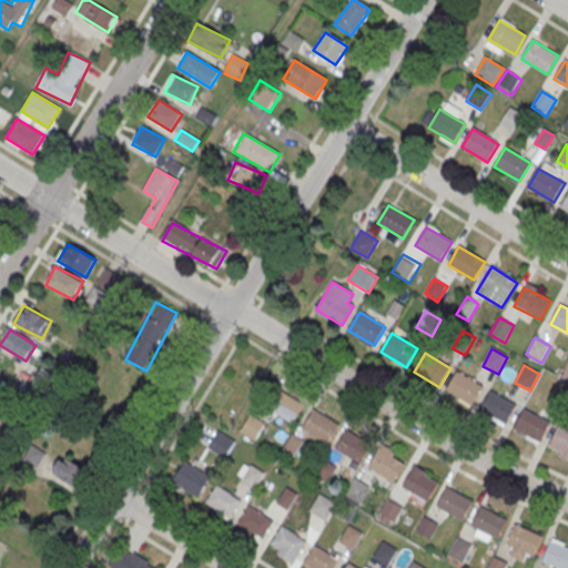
[(58,378),(40,368),(24,394),(42,404),(58,378)]
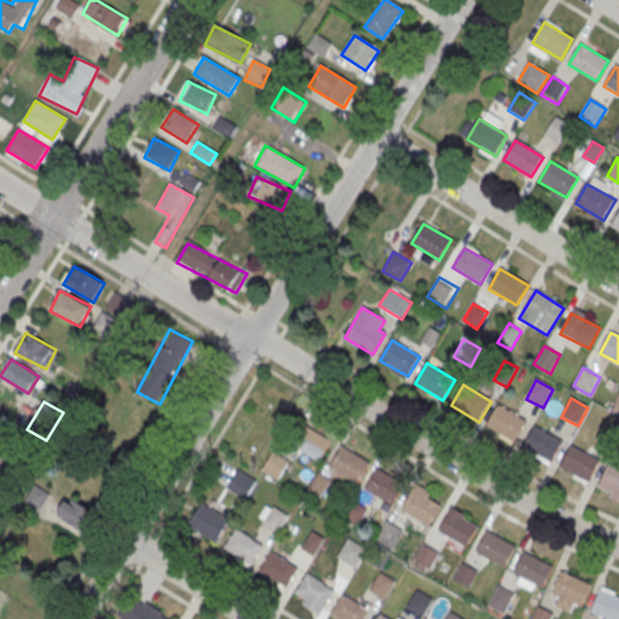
[(498,405),(526,422),(514,443),(486,426),(498,405)]
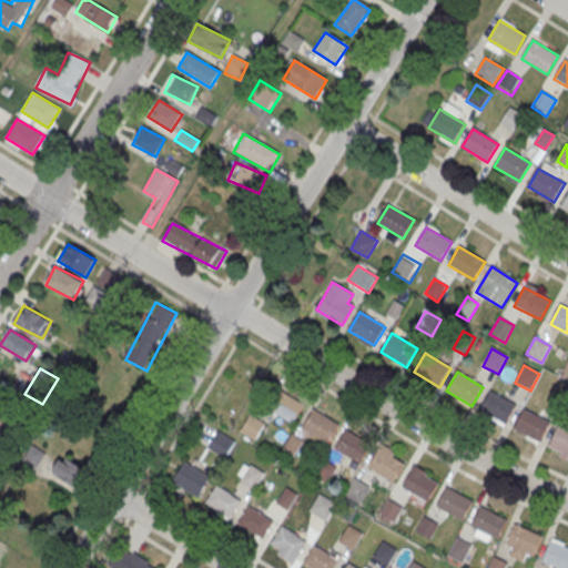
[(279,391),(304,406),(293,424),(267,408),(279,391)]
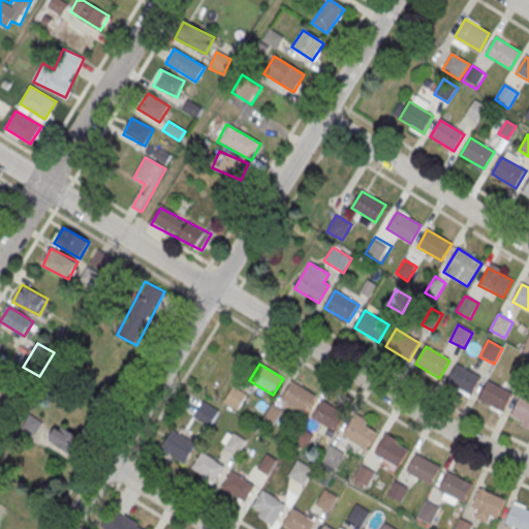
[(457,365),(480,379),(470,396),(446,381),(457,365)]
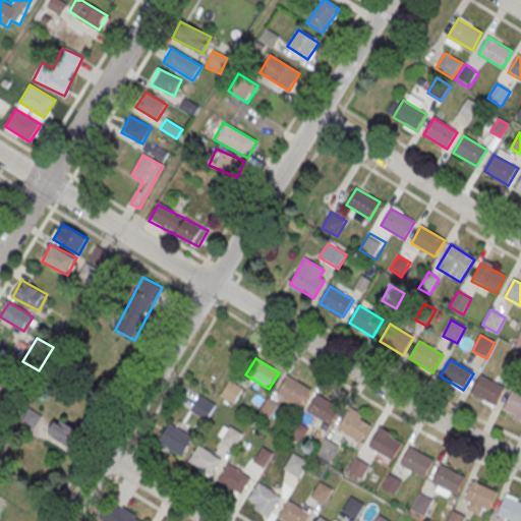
[(287,375),(310,390),(301,407),(278,393),(287,375)]
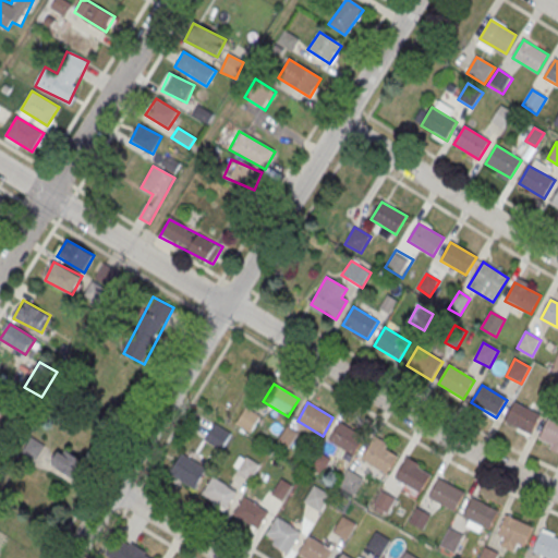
[(513,402),(540,415),(531,434),(505,421),(513,402)]
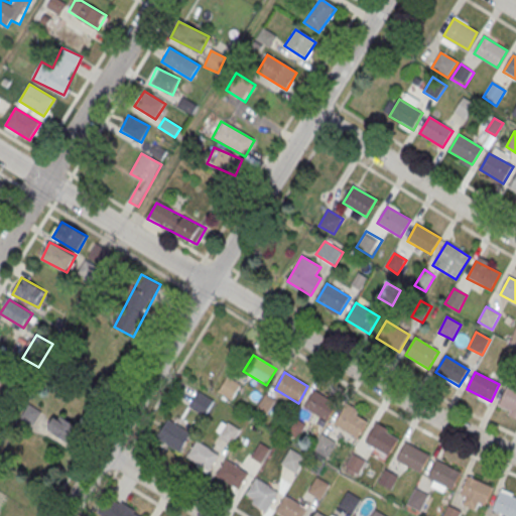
[(227,377),(241,386),(232,401),(218,392),(227,377)]
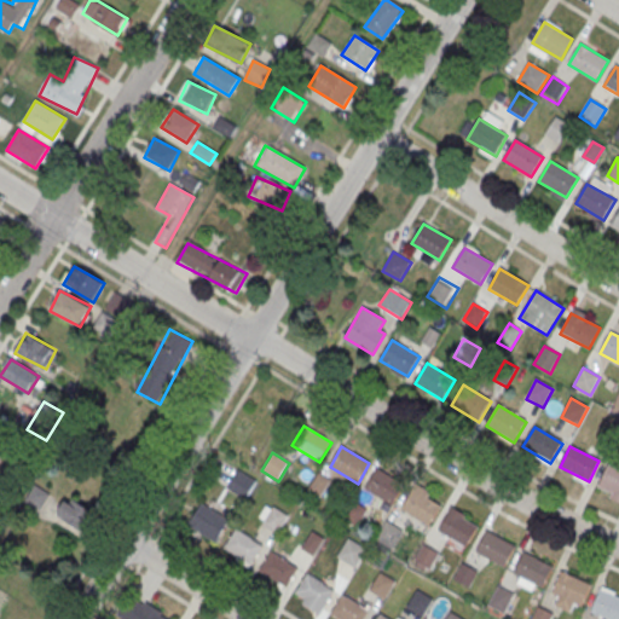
[(608,466),(618,470),(618,497),(597,486),(608,466)]
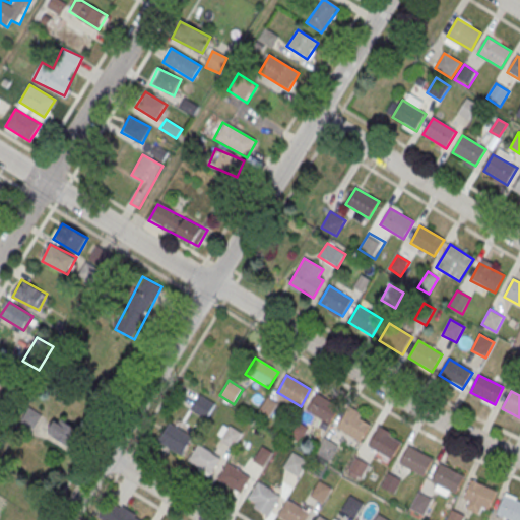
[(317,394),(340,407),(330,425),(307,410),(317,394)]
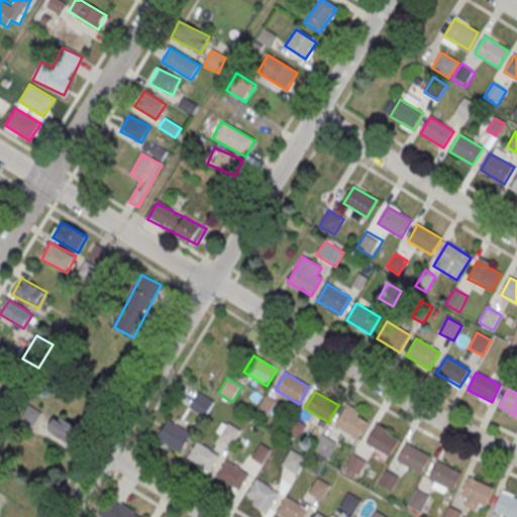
[(199,393),(214,402),(205,417),(190,408),(199,393)]
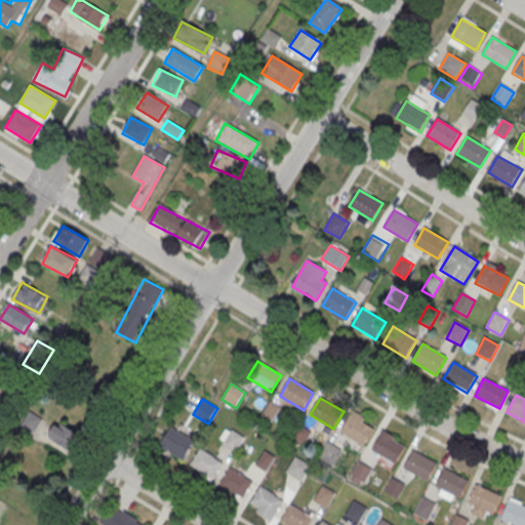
[(351,415),(374,430),(364,447),(340,433),(351,415)]
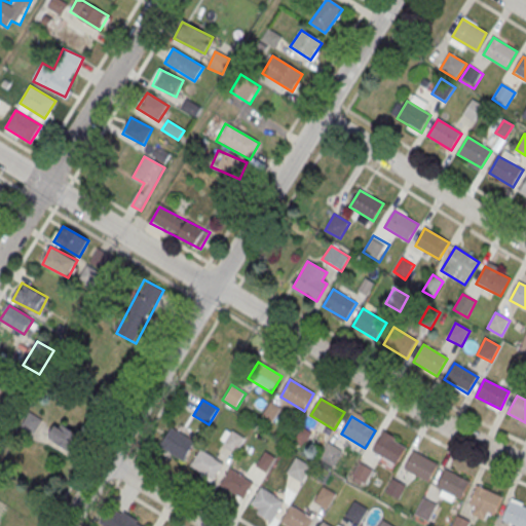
[(75,455),(84,439),(57,423),(47,439),(75,455)]
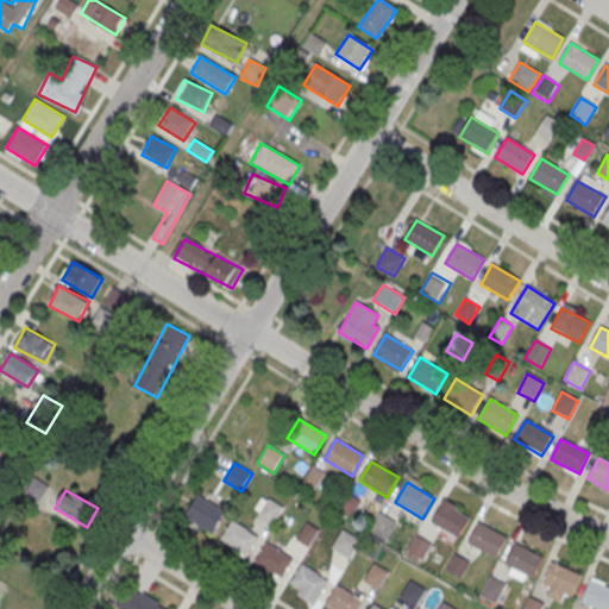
[(346,493),(362,502),(351,520),(336,510),(346,493)]
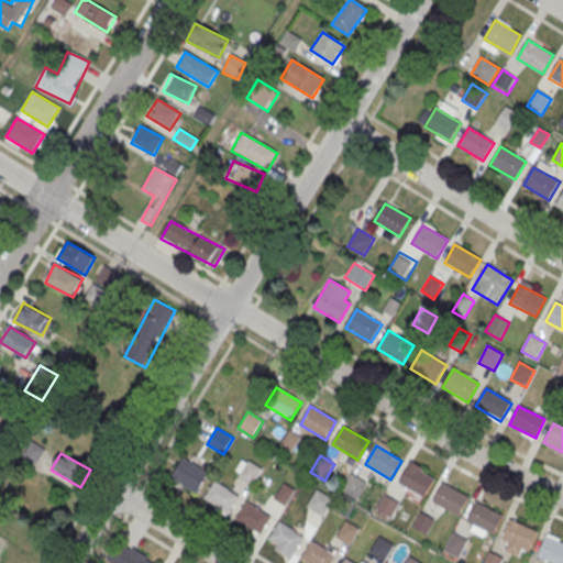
[(183,459),(208,473),(197,492),(172,476),(183,459)]
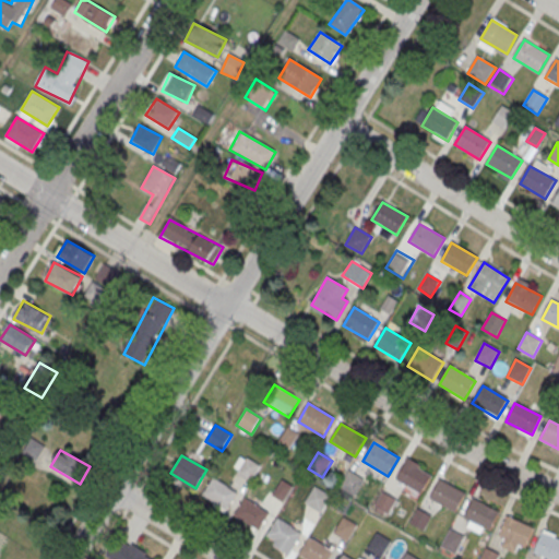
[(246,456),(262,466),(252,483),(236,473),(246,456)]
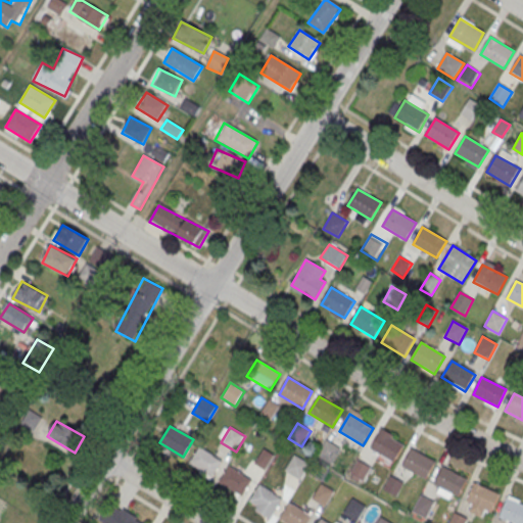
[(379,432),(403,445),(394,463),(370,449),(379,432)]
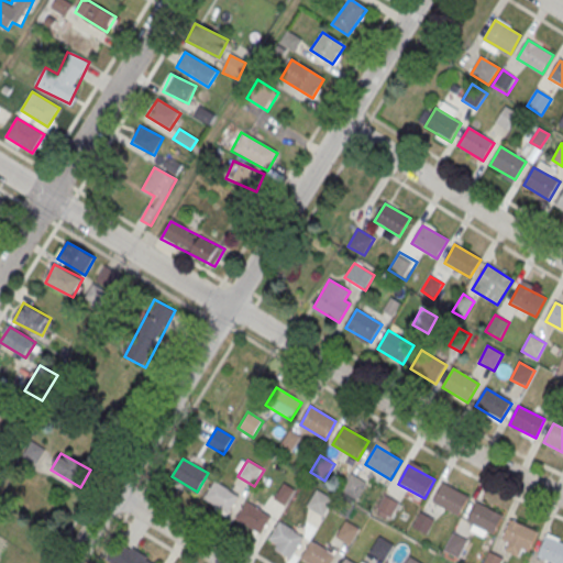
[(351,474),(367,484),(357,499),(341,489),(351,474)]
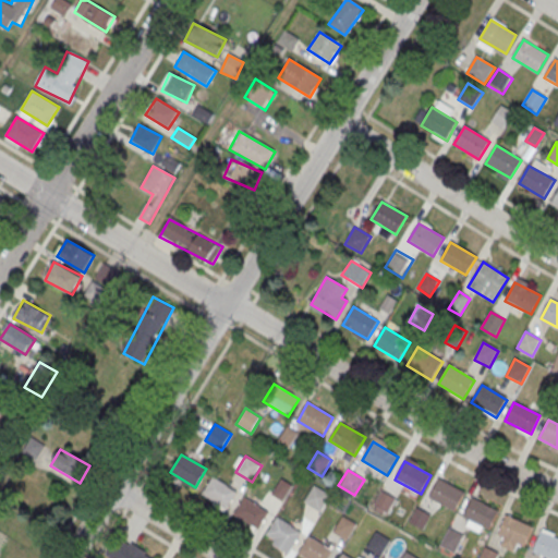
[(213,477),(238,492),(227,510),(202,495),(213,477)]
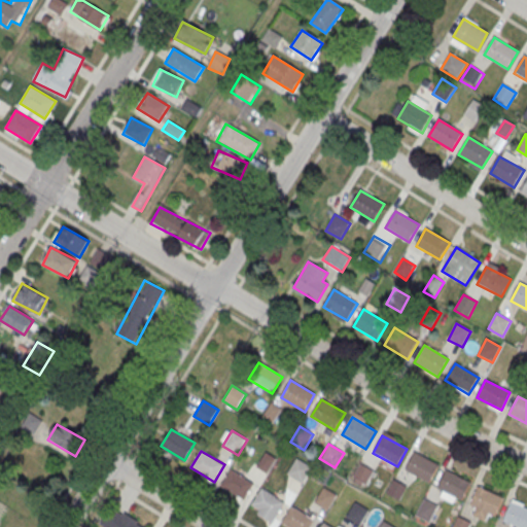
[(415,453),(440,466),(430,484),(406,470),(415,453)]
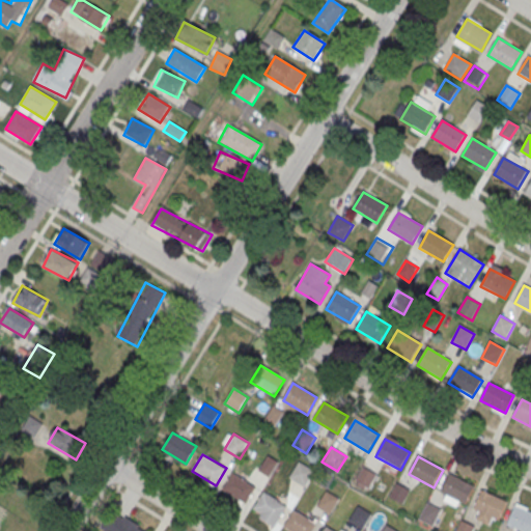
[(298,463),(313,472),(304,486),(288,477),(298,463)]
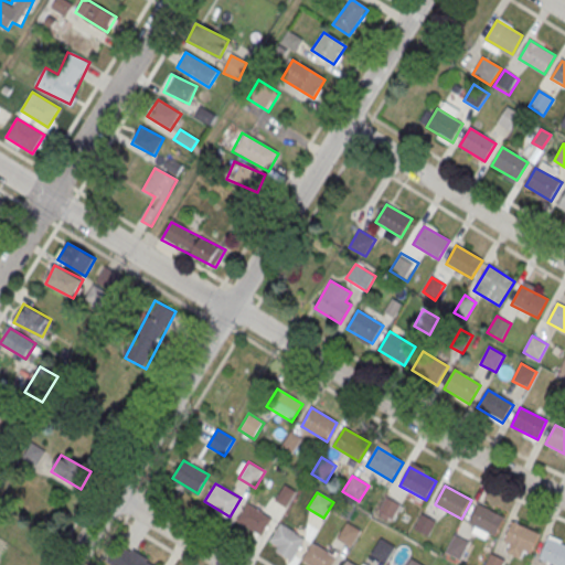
[(386,497),(402,505),(391,522),(376,512),(386,497)]
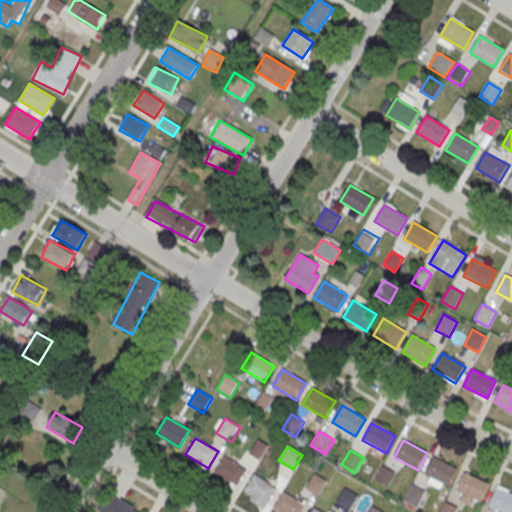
[(224,456),(247,470),(238,486),(214,473),(224,456)]
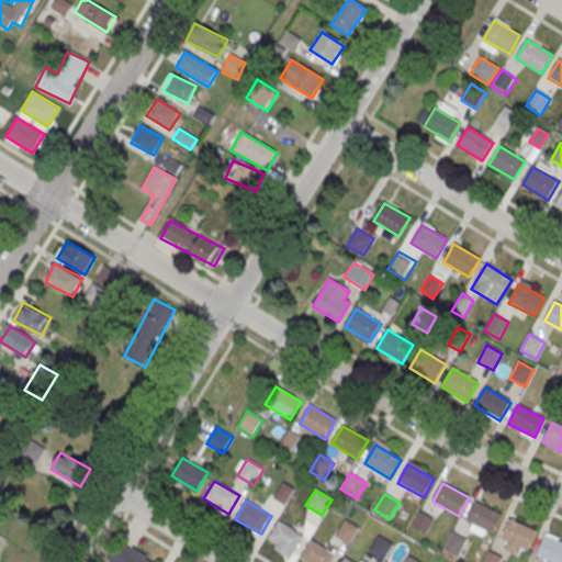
[(476,502),(503,516),(493,535),(467,520),(476,502)]
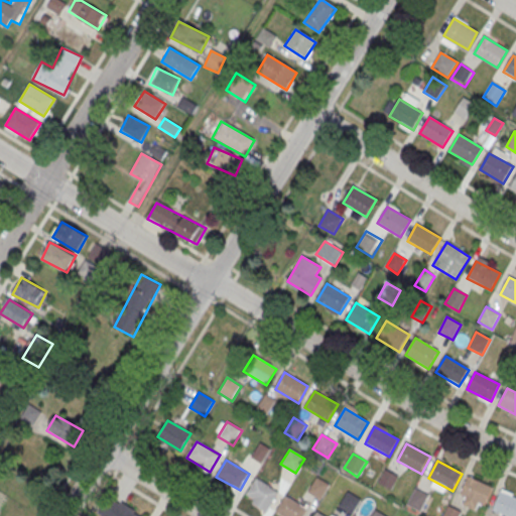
[(386,471),(398,478),(390,492),(378,484),(386,471)]
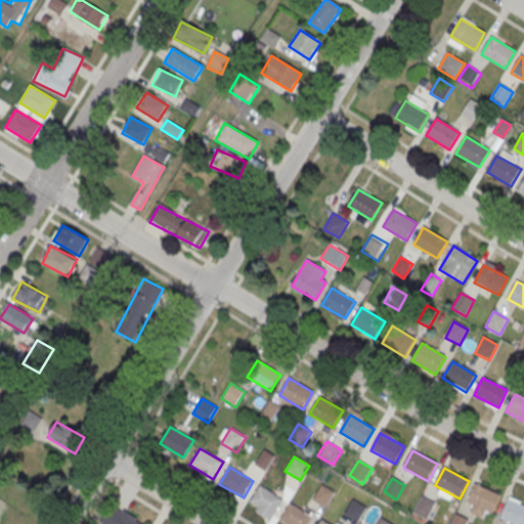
[(475,484),(500,495),(493,513),(468,503),(475,484)]
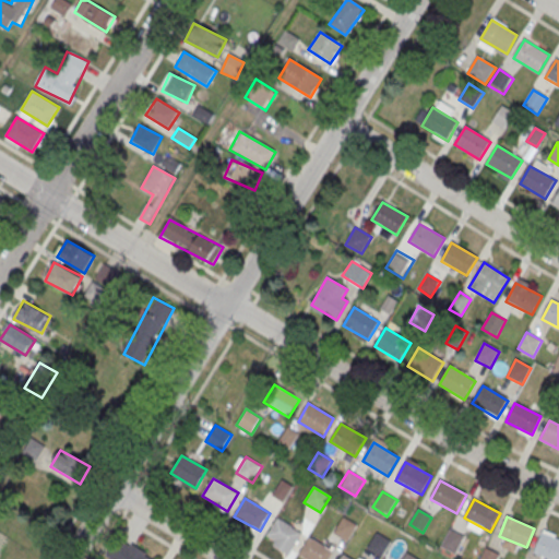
[(343,518),(358,527),(348,543),(333,534),(343,518)]
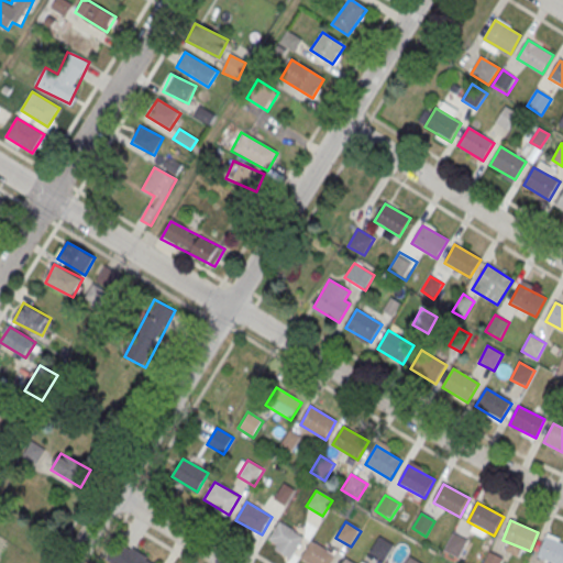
[(278,522),(304,538),(294,555),(267,541),(278,522)]
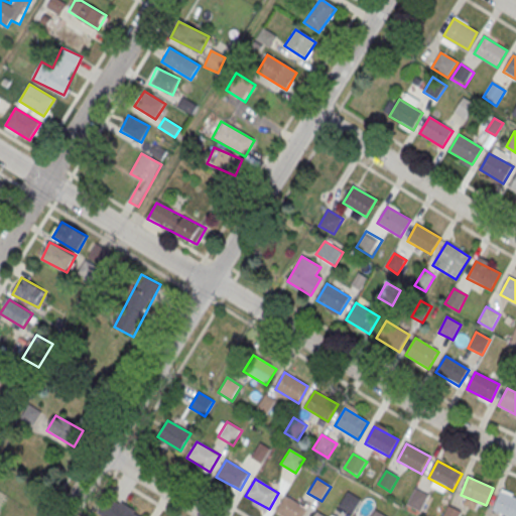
[(414,488),(429,497),(420,512),(405,503),(414,488)]
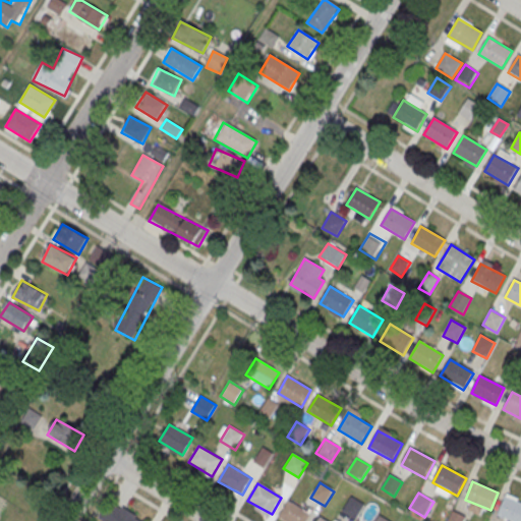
[(350,497),(364,506),(356,520),(341,511),(350,497)]
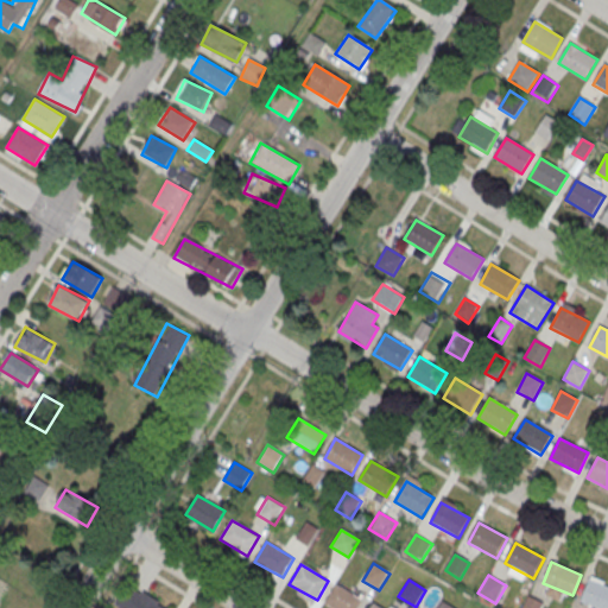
[(589,580),(607,588),(607,607),(599,607),(581,601),(589,580)]
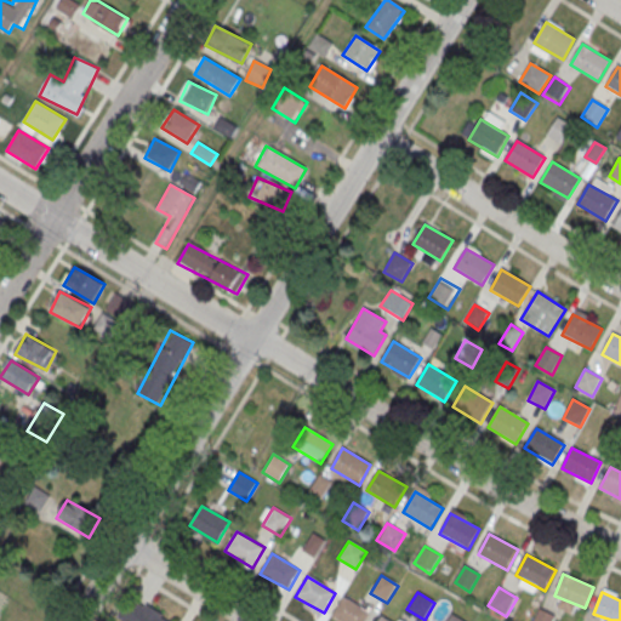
[(117,620),(120,620),(172,620),(174,620),(131,596),(117,620)]
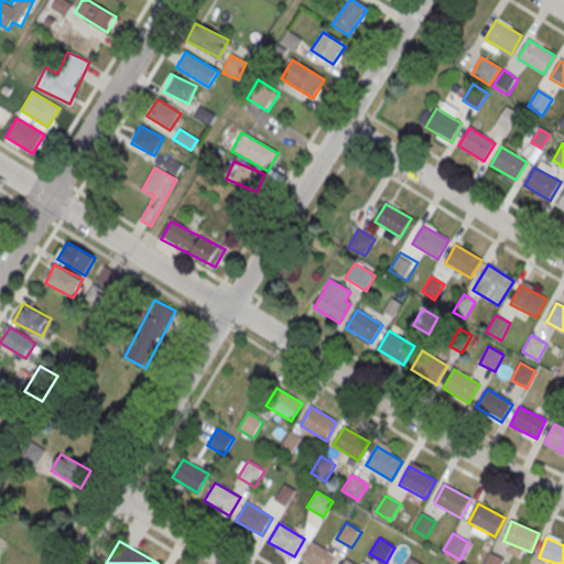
[(312,542),(337,557),(333,563),(305,563),(301,561),(312,542)]
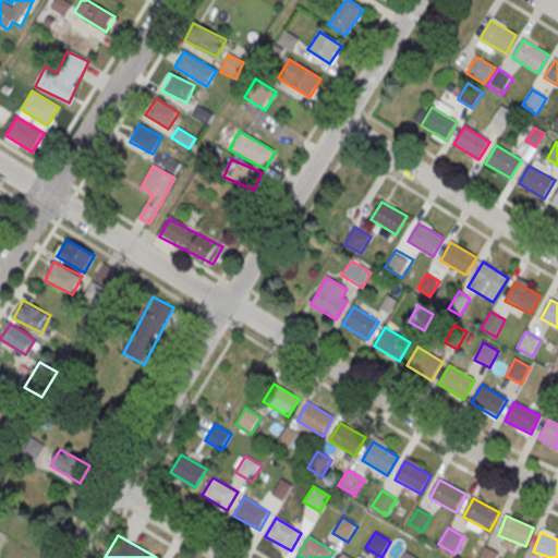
[(480,557),(484,547),(500,553),(498,557),(480,557)]
